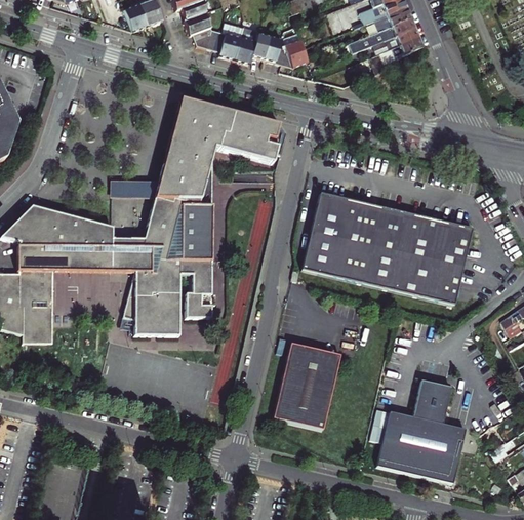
[(146,0),(125,8),(133,30),(139,28),(155,22),(162,20),(155,0),(146,0)]
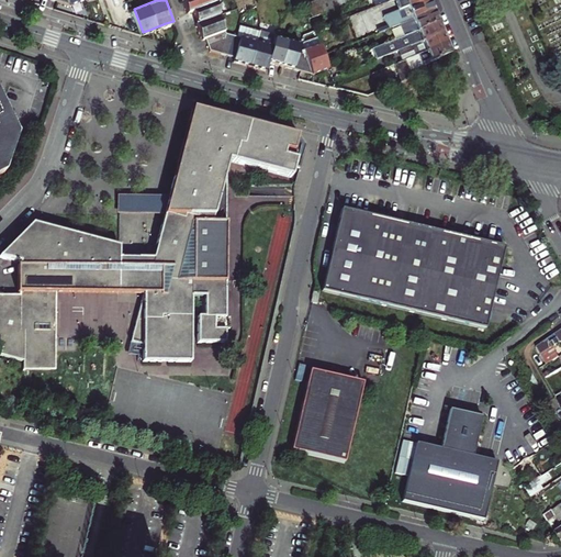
[(187,0),(188,3),(190,9),(195,7),(198,13),(200,20),(198,21),(201,29),(204,37),(210,36),(213,46),(237,53),(235,57),(244,59),(260,64),(270,67),(272,58),(277,59),(290,63),(313,69),(321,66),(328,64),(320,44),(306,48),(302,46),(304,42),(279,34),(277,41),(275,41),(278,30),(239,20),(236,32),(228,30),(222,12),(225,11),(222,0),(214,0),(187,0)]
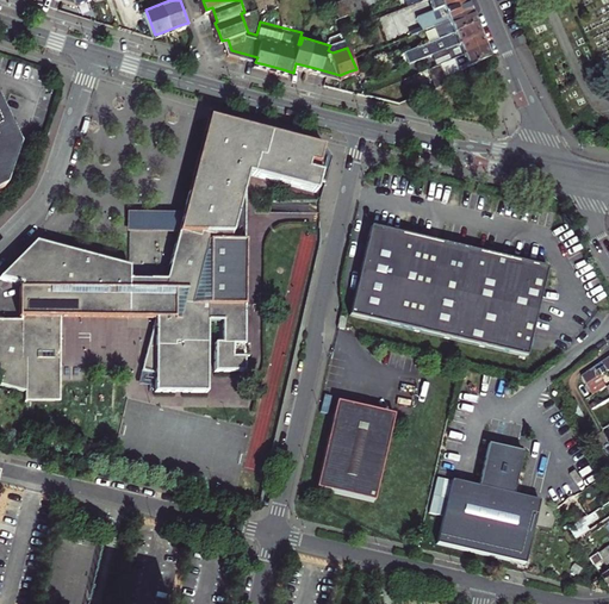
[(366,4),(373,1),(377,0),(333,0),(328,1),(334,17),(342,13),(350,11),(359,7),(366,4)]
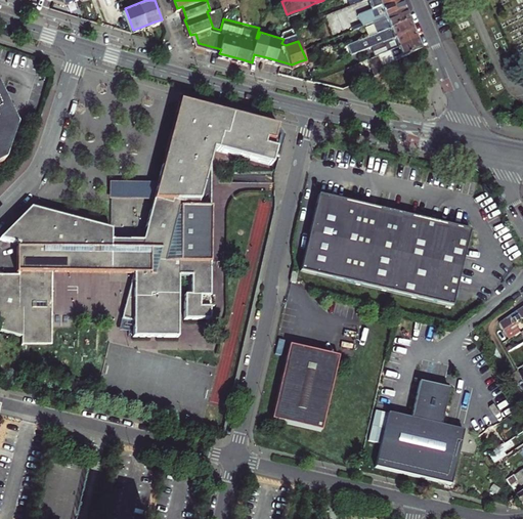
[(365,0),(367,6),(358,10),(361,18),(352,22),(353,27),(363,23),(373,18),(405,6),(403,3),(402,0),(365,0)]
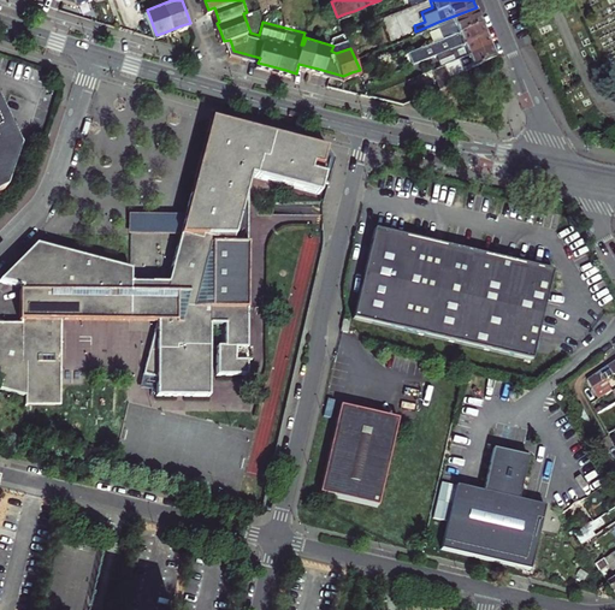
[(443,35),(482,19),(480,17),(477,7),(438,22),(443,35)]
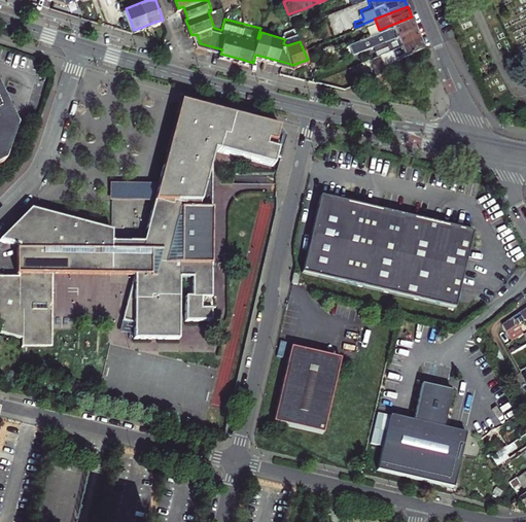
[(415,24),(412,16),(379,30),(370,34),(350,41),(354,51),(375,44),(417,27),(415,24)]
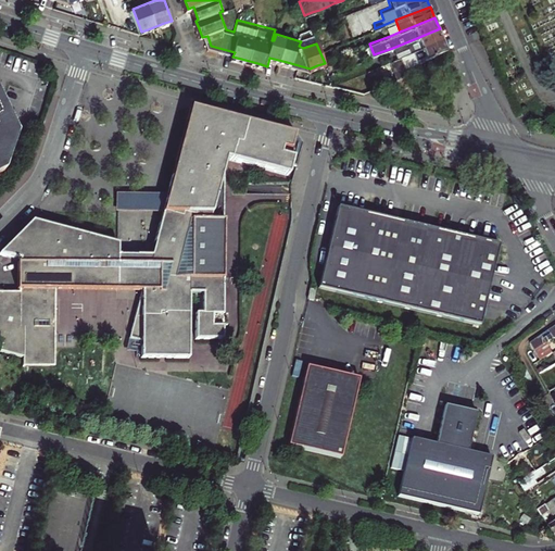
[(400,32),(395,20),(386,24),(390,36),(400,32)]
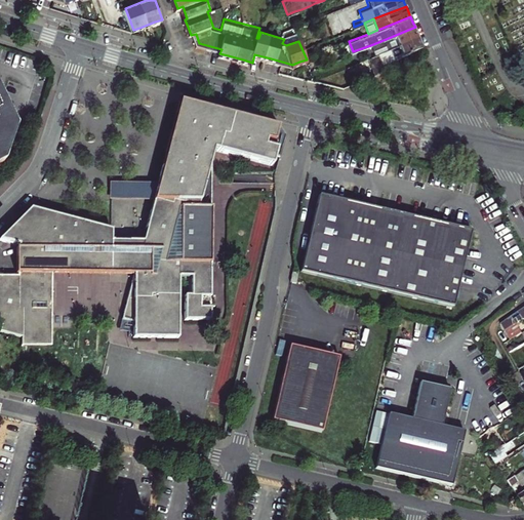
[(418,33),(415,27),(373,44),(376,52),(380,51),(419,36),(418,33)]
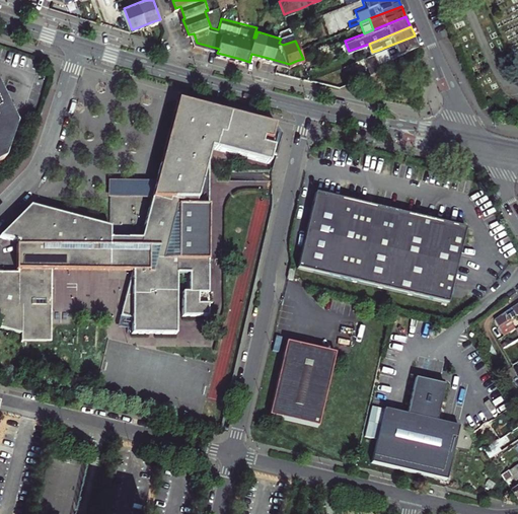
[(376,51),(380,60),(417,45),(419,45),(417,42),(415,35),(376,51)]
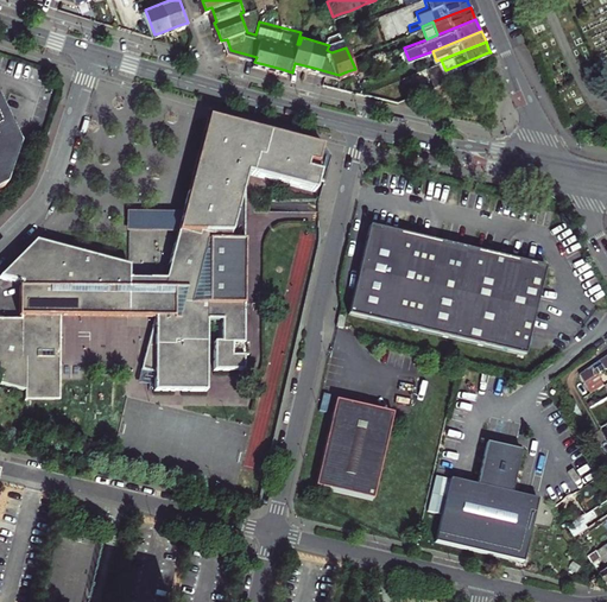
[(436,61),(428,64),(436,83),(449,78),(446,70),(441,59),(436,61)]
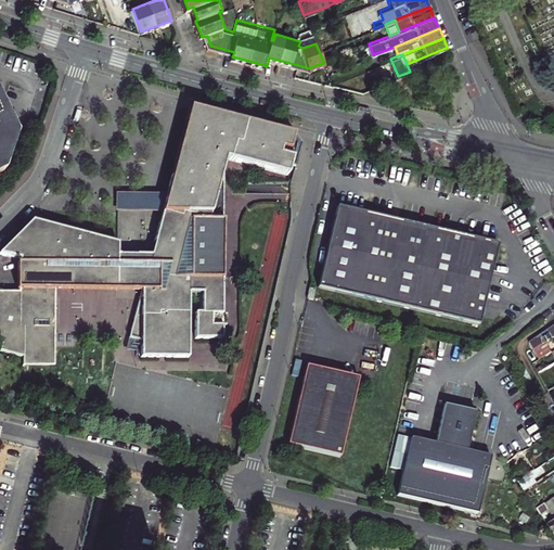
[(0,177),(8,174),(21,136),(5,105),(0,96),(0,177)]
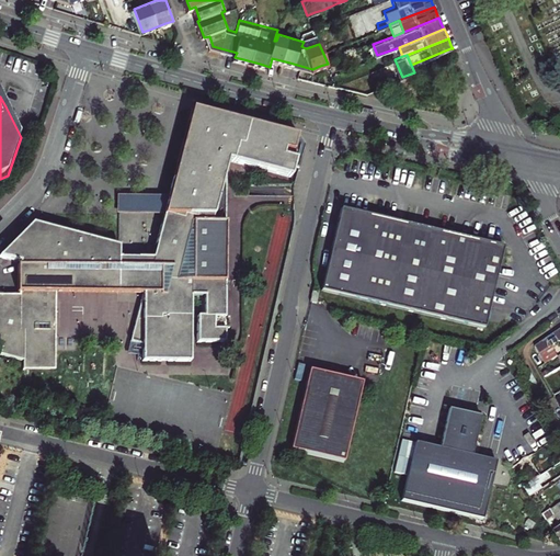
[(308,144),(300,132),(194,102),(170,190),(169,193),(153,253),(129,253),(122,252),(122,241),(36,218),(2,252),(23,257),(21,288),(0,288),(0,343),(3,344),(1,351),(24,356),(24,364),(58,365),(58,286),(118,287),(147,288),(133,337),(145,340),(145,356),(193,356),(194,292),(208,292),(208,311),(202,311),(201,337),(228,338),(230,163),(231,156),(294,172),(297,162),(303,163),(308,144)]
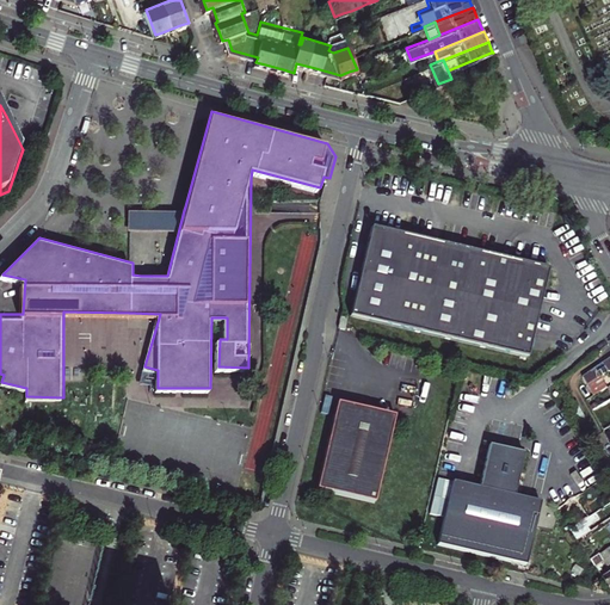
[(461,244),(373,223),(351,313),(530,353),(550,264),(461,244)]
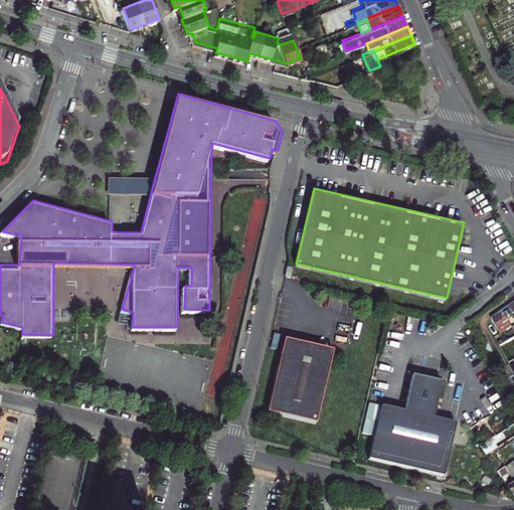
[(294,262),(287,261),(285,273),(292,274),(294,262)]
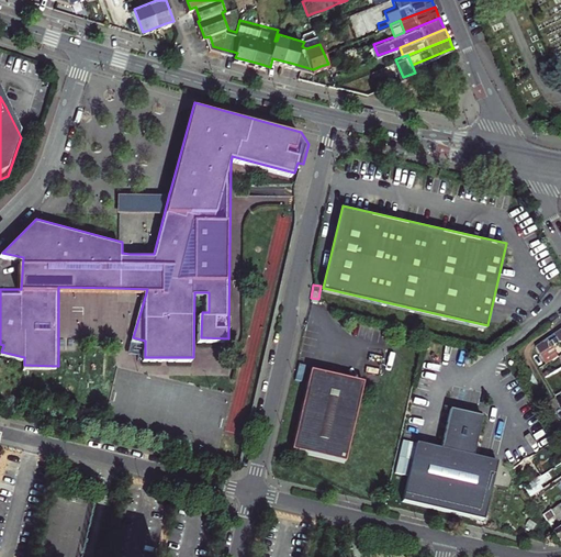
[(537,351),(551,343),(547,335),(534,345),(537,351)]
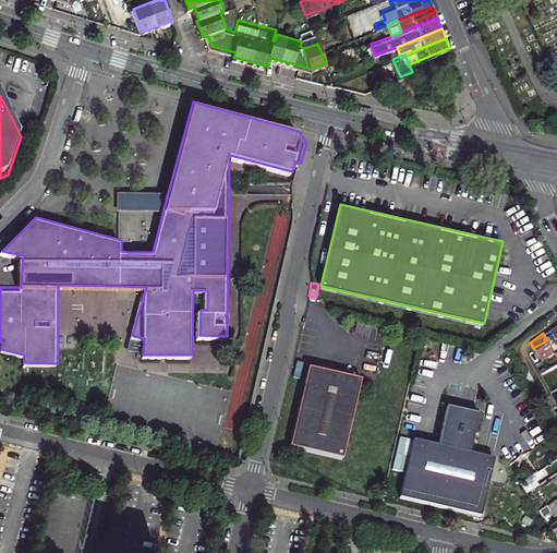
[(533,348),(539,358),(541,357),(543,355),(553,350),(547,340),(533,348)]
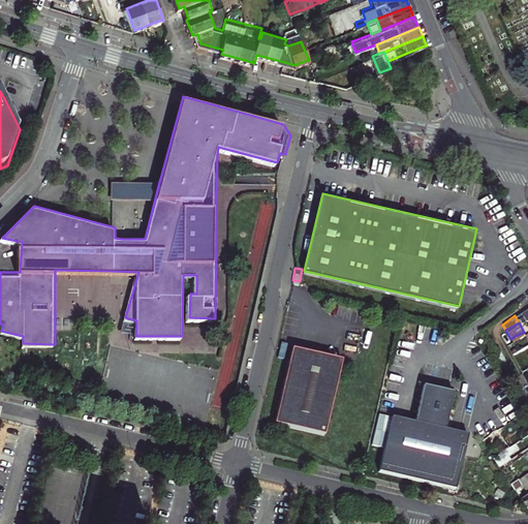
[(296,343),(278,419),(328,430),(346,355),(296,343)]
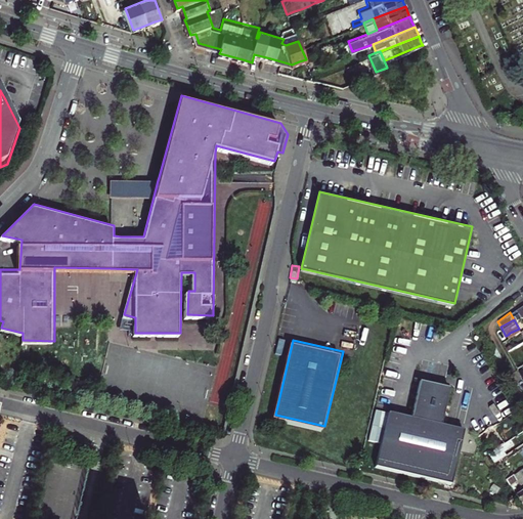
[(496,340),(488,344),(494,356),(503,351),(496,340)]
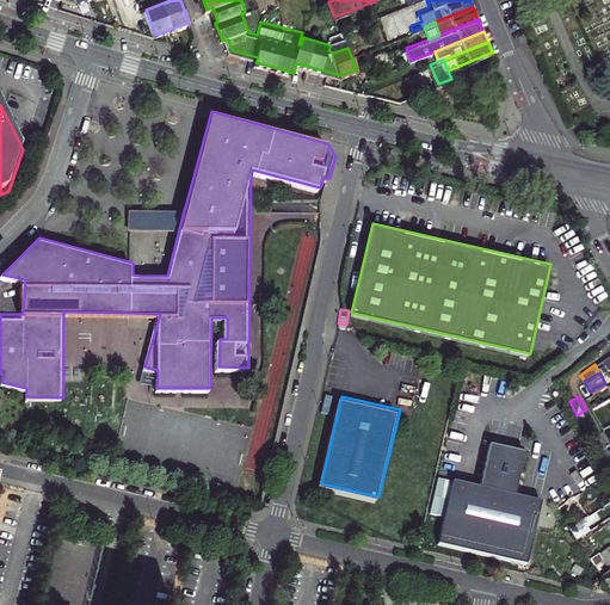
[(592,420),(586,409),(577,415),(583,426),(592,420)]
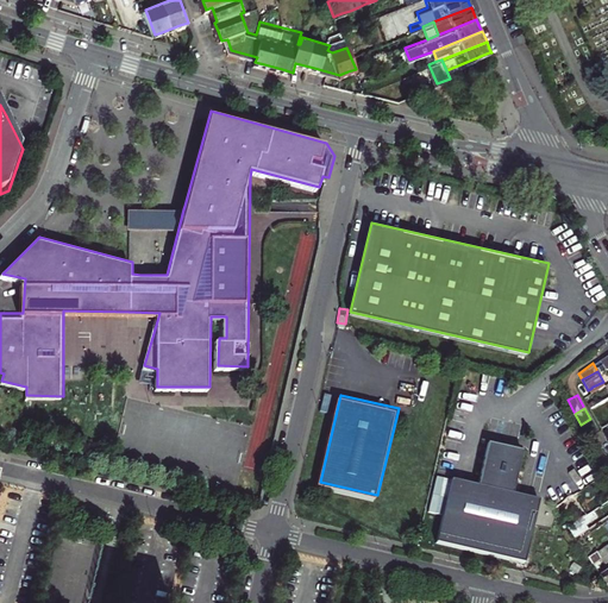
[(596,429),(590,419),(581,425),(587,435),(596,429)]
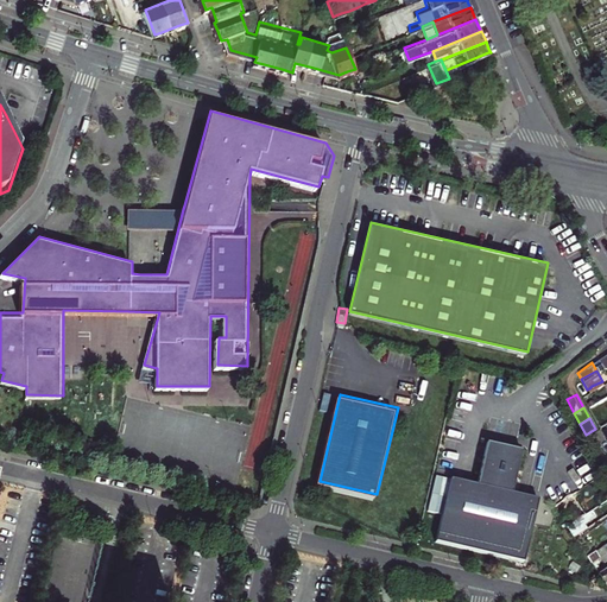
[(523,448),(488,439),(479,482),(453,475),(438,538),(524,558),(539,496),(513,489),(523,448)]
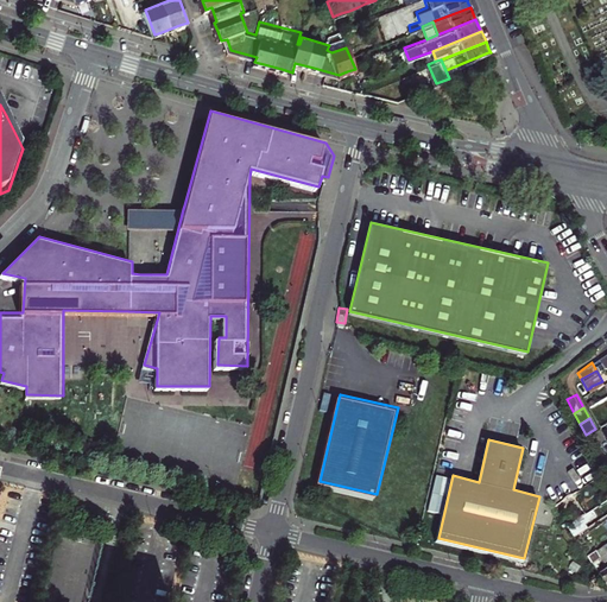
[(596,456),(606,450),(606,447),(601,439),(592,445),(596,456)]
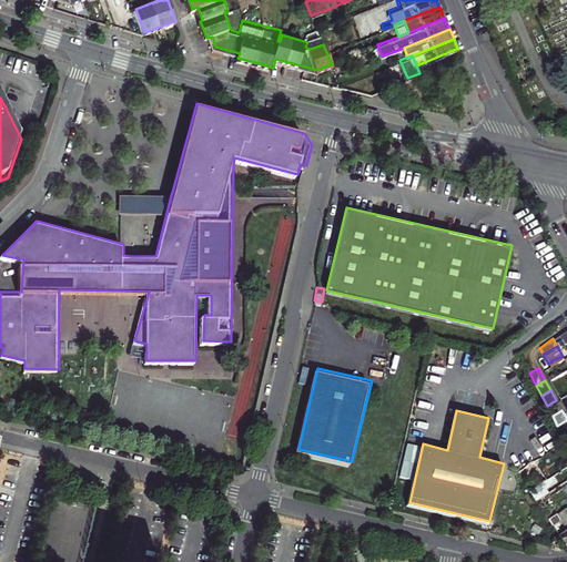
[(557,426),(565,439),(566,437),(566,420),(557,426)]
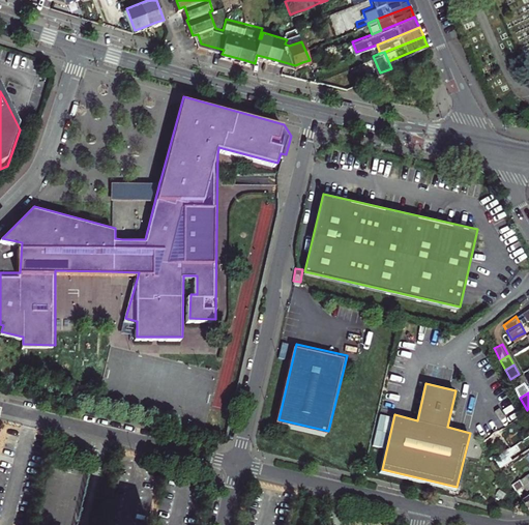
[(495,456),(501,465),(508,460),(506,457),(516,451),(511,444),(495,456)]
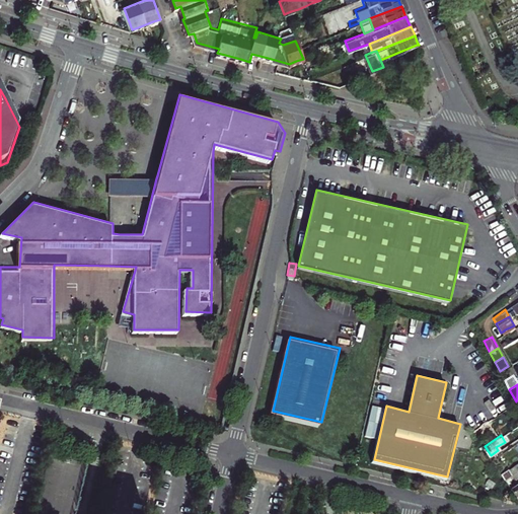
[(517,464),(516,462),(502,471),(505,478),(513,471),(516,475),(517,474),(517,464)]
